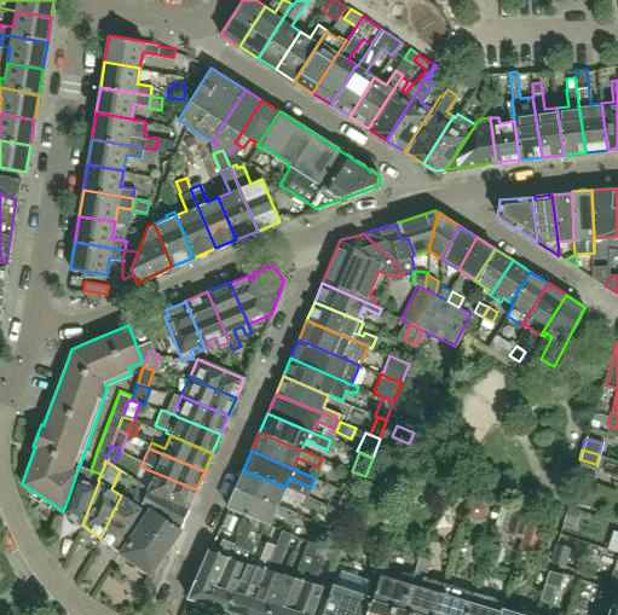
[(196,489),(140,466),(142,465),(136,463),(132,473),(146,479),(144,483),(142,489),(146,491),(188,509),(196,489)]
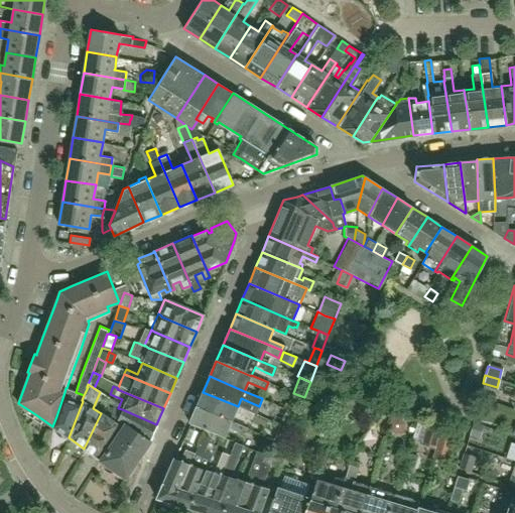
[(69,437),(83,401),(82,400),(84,395),(76,392),(67,388),(66,388),(65,392),(56,416),(52,426),(69,437)]
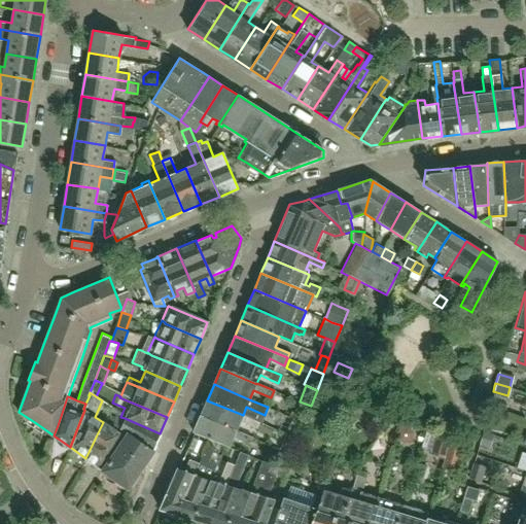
[(207,400),(201,416),(236,431),(236,430),(240,421),(251,426),(251,424),(256,425),(258,421),(243,415),(207,400)]
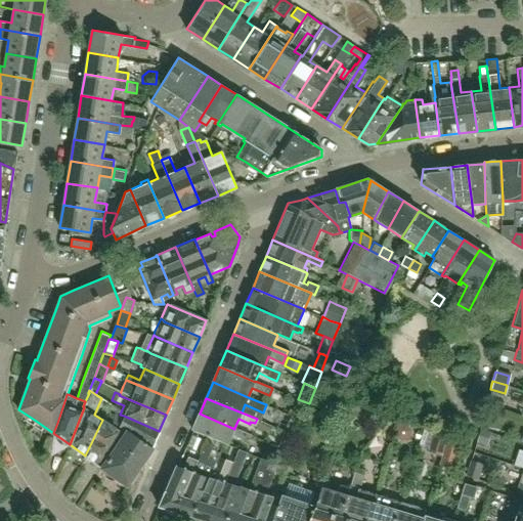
[(303,420),(309,403),(298,399),(292,416),(303,420)]
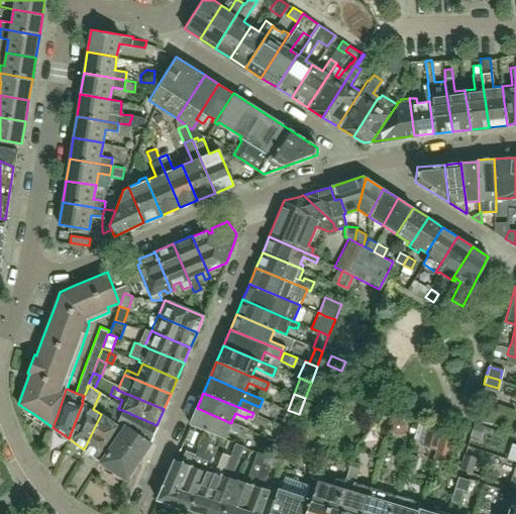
[(357,414),(360,404),(346,401),(343,410),(357,414)]
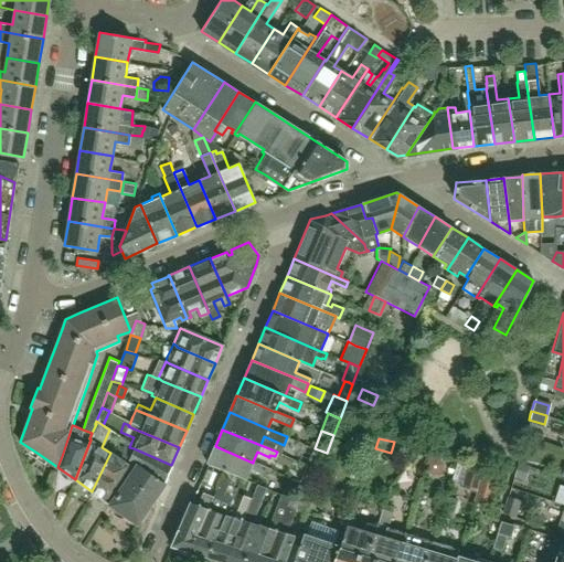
[(124,476),(131,460),(128,459),(134,448),(129,447),(124,444),(118,457),(110,453),(92,491),(107,501),(124,476)]
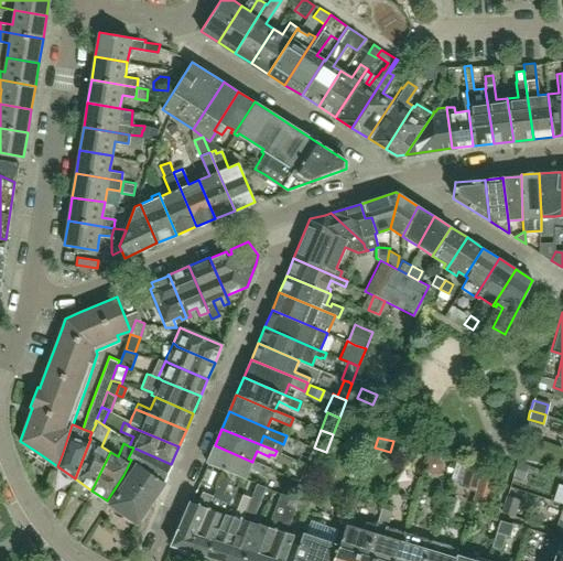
[(266,474),(268,467),(252,461),(252,462),(215,445),(207,463),(238,476),(245,479),(250,468),(266,474)]
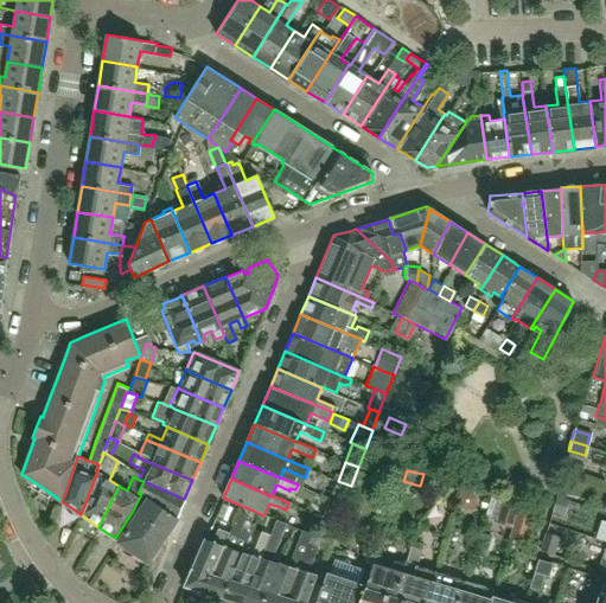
[(184,499),(144,481),(138,493),(141,494),(177,518),(184,499)]
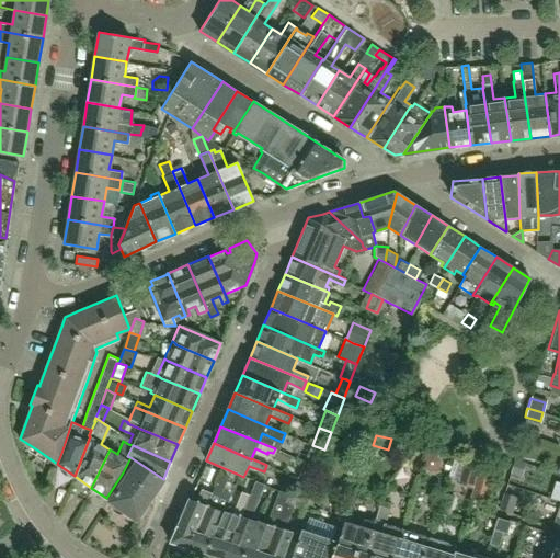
[(318,467),(324,450),(312,445),(306,462),(318,467)]
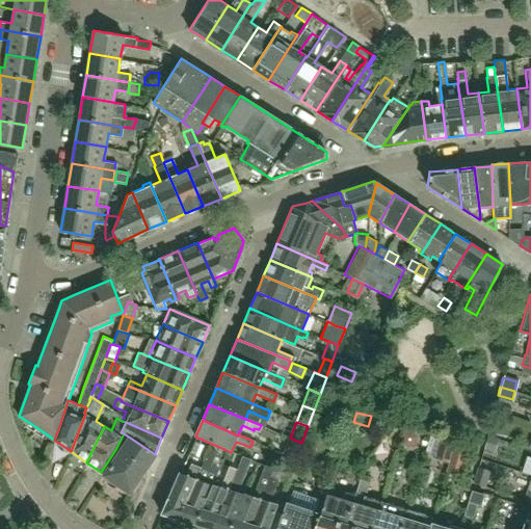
[(134,484),(155,454),(124,433),(116,448),(121,451),(104,475),(108,478),(106,481),(107,484),(110,486),(114,487),(118,485),(129,492),(131,488),(133,491),(136,485),(134,484)]
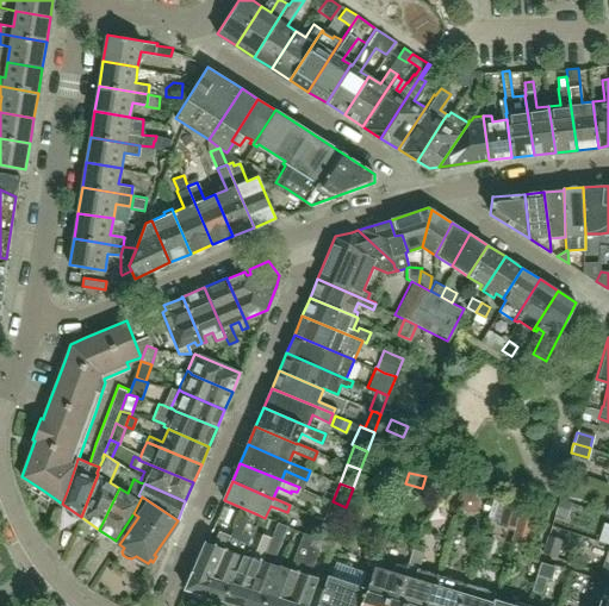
[(559,498),(555,511),(565,514),(569,501),(559,498)]
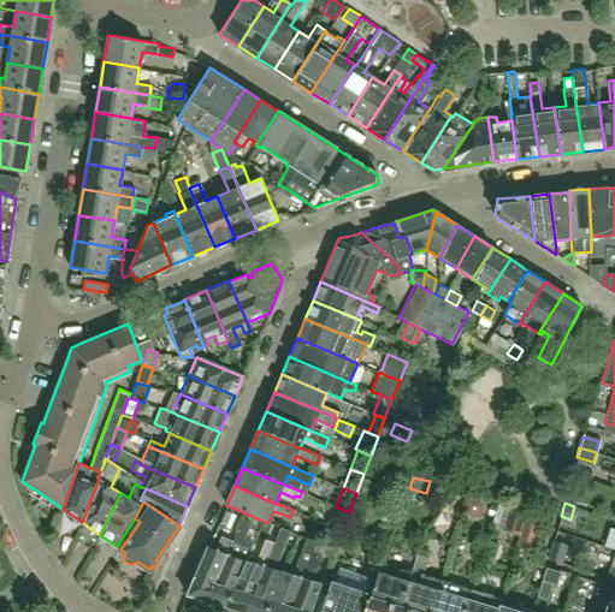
[(349,512),(336,506),(329,524),(329,526),(342,530),(349,512)]
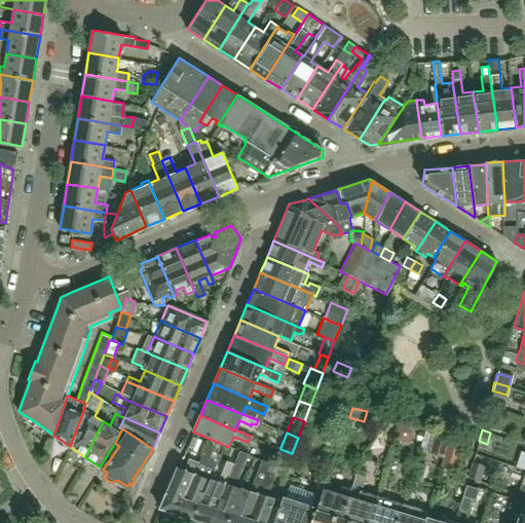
[(455,470),(463,437),(449,433),(448,437),(444,455),(441,465),(455,470)]
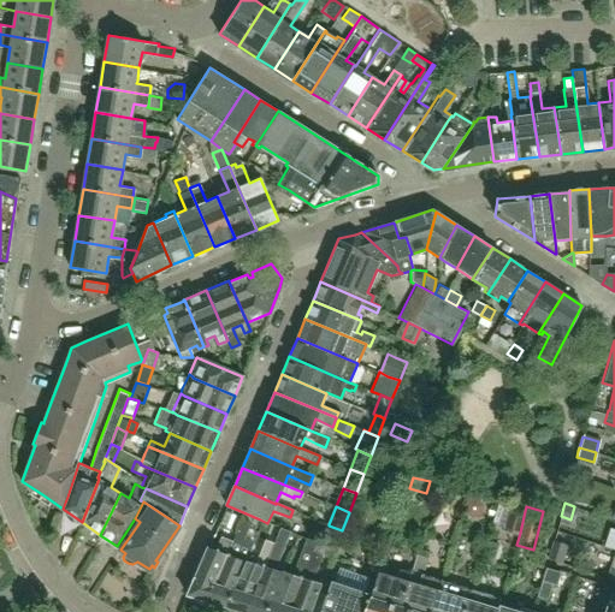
[(503,532),(518,535),(522,516),(508,512),(503,532)]
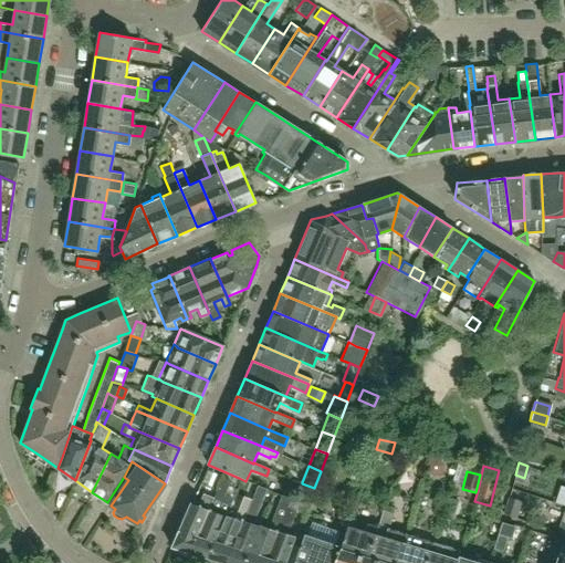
[(208,559),(225,514),(226,513),(232,498),(223,494),(229,481),(222,476),(220,481),(216,489),(213,497),(189,553),(208,559)]
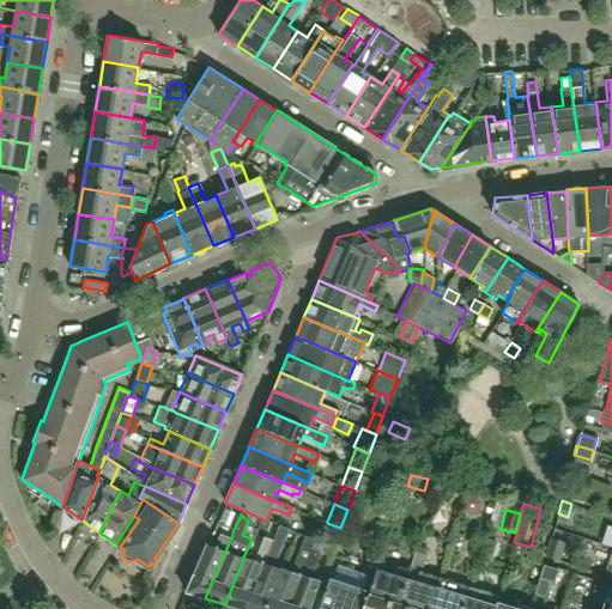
[(272,566),(288,530),(289,528),(279,524),(278,527),(274,539),(265,561),(244,608),(265,608),(283,567),(282,567),(282,568),(272,566)]
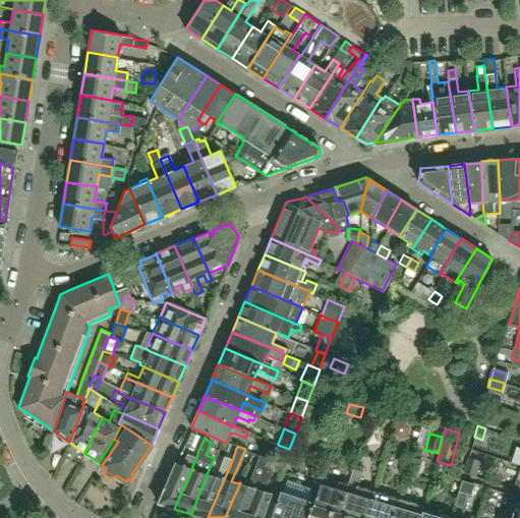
[(174,509),(196,457),(189,454),(186,453),(181,465),(175,463),(158,504),(174,509)]
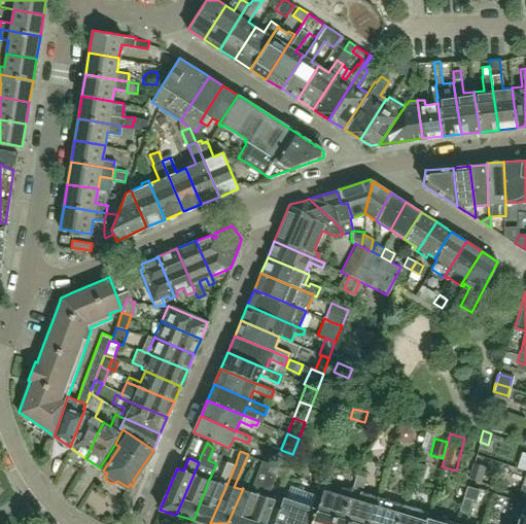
[(246,523),(271,463),(261,459),(252,483),(253,483),(250,490),(243,488),(228,523),(246,523)]
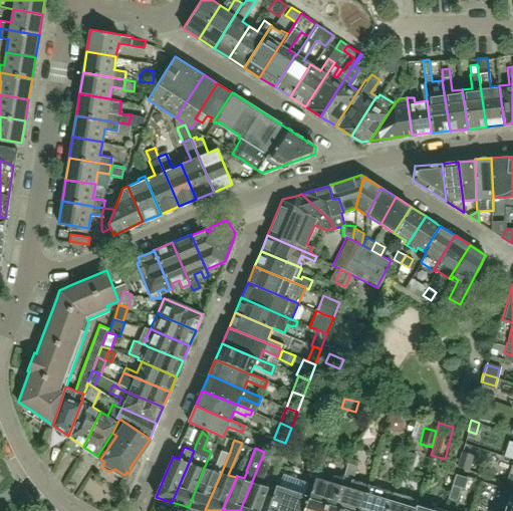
[(204,467),(189,507),(203,510),(205,510),(222,471),(230,452),(223,449),(221,449),(212,468),(205,466),(204,467)]
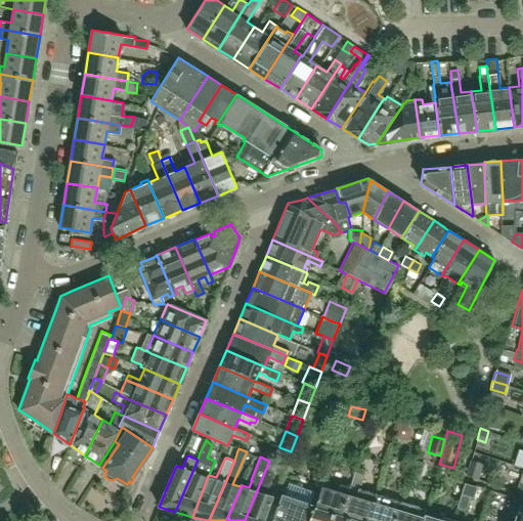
[(471,459),(466,474),(475,477),(476,475),(480,462),(471,459)]
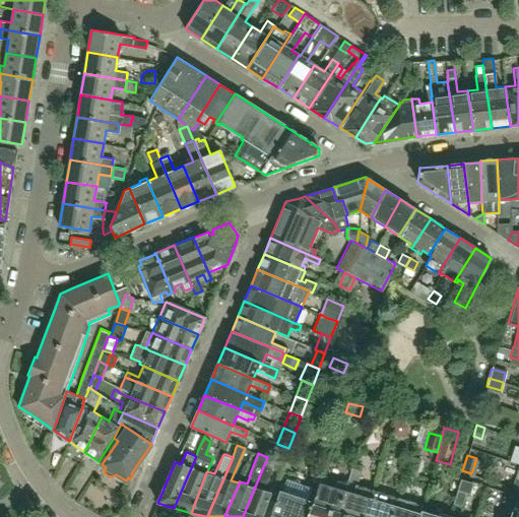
[(262,516),(272,493),(262,490),(271,468),(270,467),(273,459),(267,457),(243,516),(262,516)]
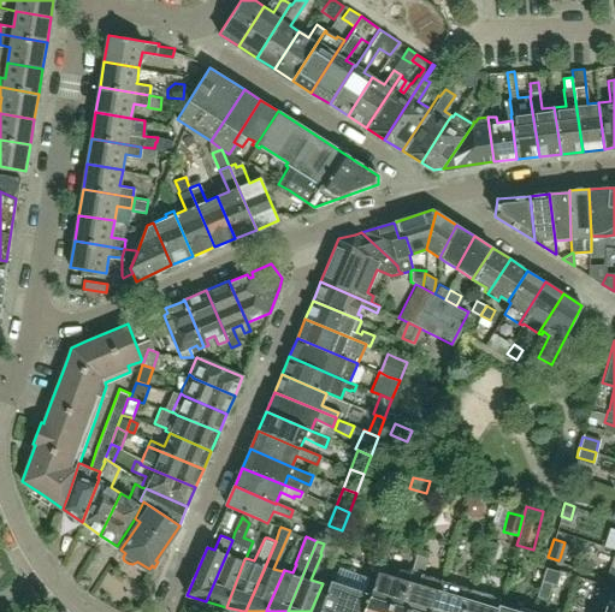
[(480,564),(486,546),(478,544),(472,562),(480,564)]
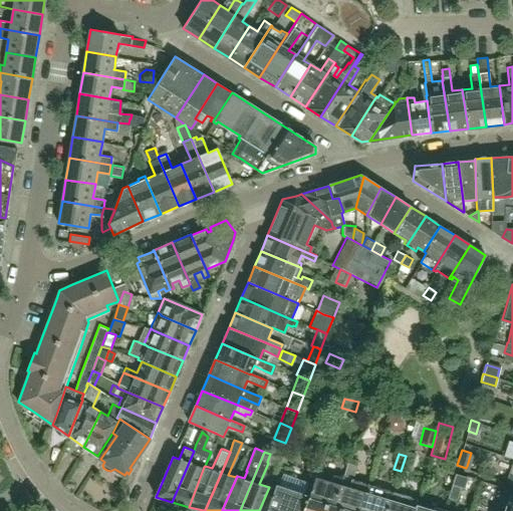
[(340,485),(331,510),(358,510),(367,484),(366,484),(351,479),(355,465),(346,462),(342,477),(340,485)]
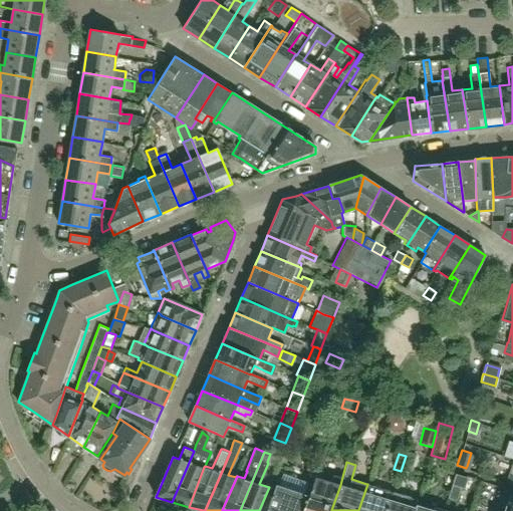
[(465,488),(469,476),(456,472),(452,484),(465,488)]
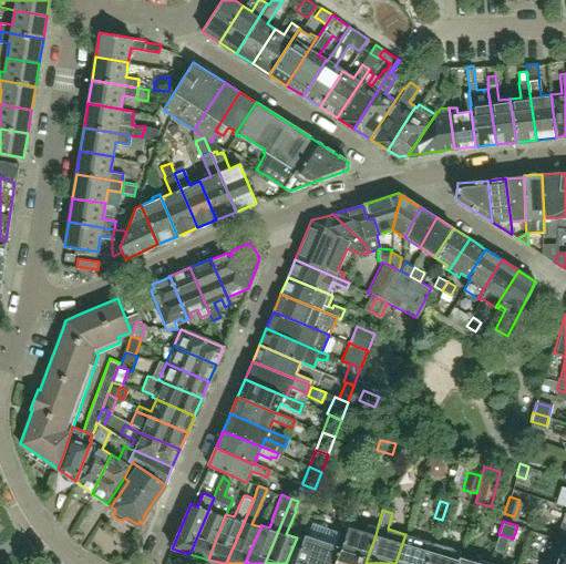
[(307,536),(305,535),(295,563),(336,563),(347,533),(346,533),(311,522),(307,536)]
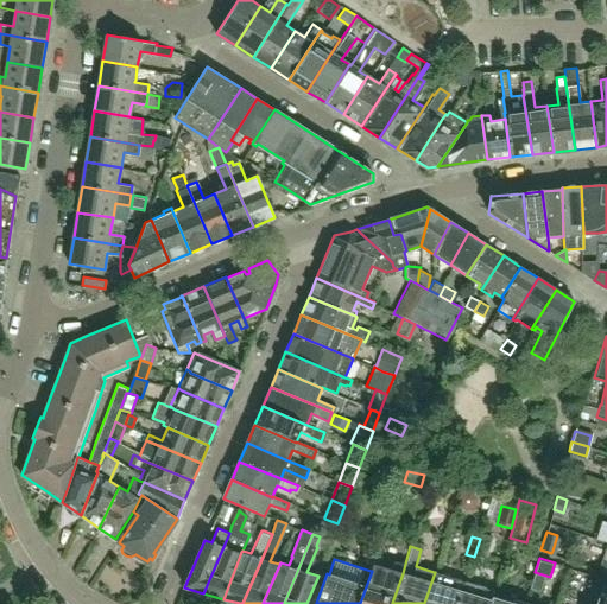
[(392,603),(403,573),(405,564),(393,560),(390,570),(373,565),(371,571),(372,571),(360,603),(392,603)]
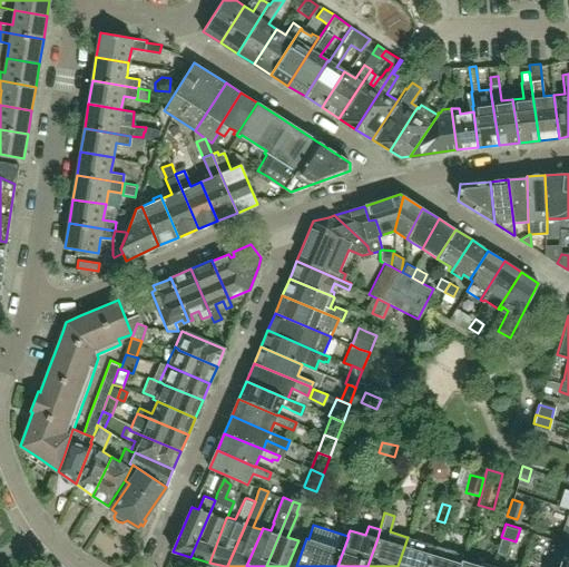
[(428,566),(435,546),(424,543),(408,537),(398,566),(428,566)]
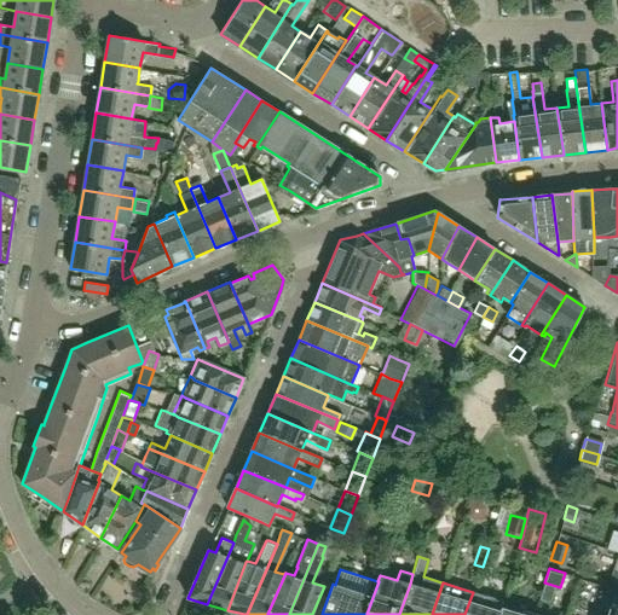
[(617,614),(617,590),(616,590),(606,614),(617,614)]
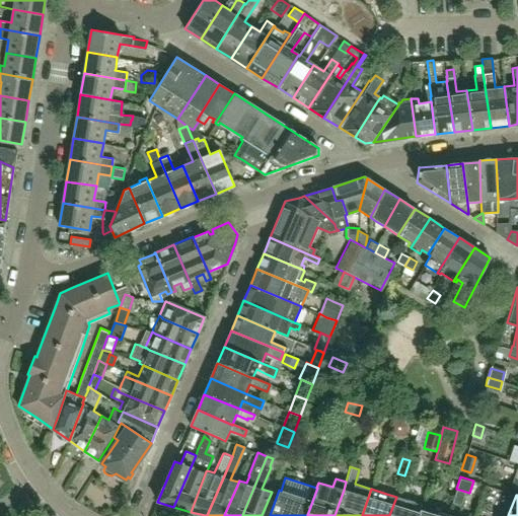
[(421,505),(422,503),(403,498),(403,500),(396,497),(389,515),(417,515),(421,505)]
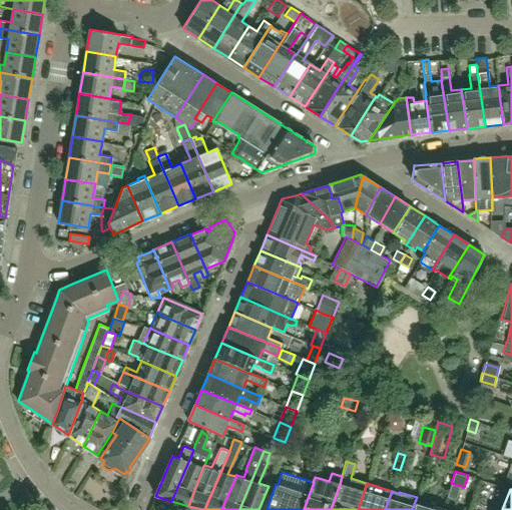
[(441,509),(443,507),(416,499),(412,509),(441,509)]
